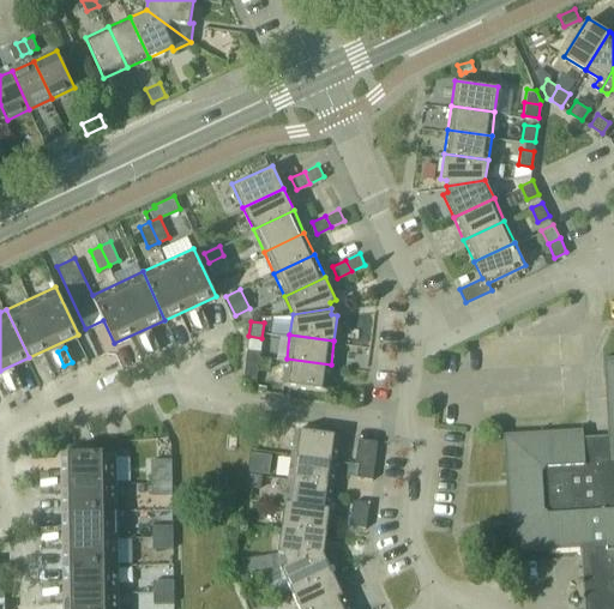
[(244,378),(256,380),(260,350),(247,348),(244,378)]
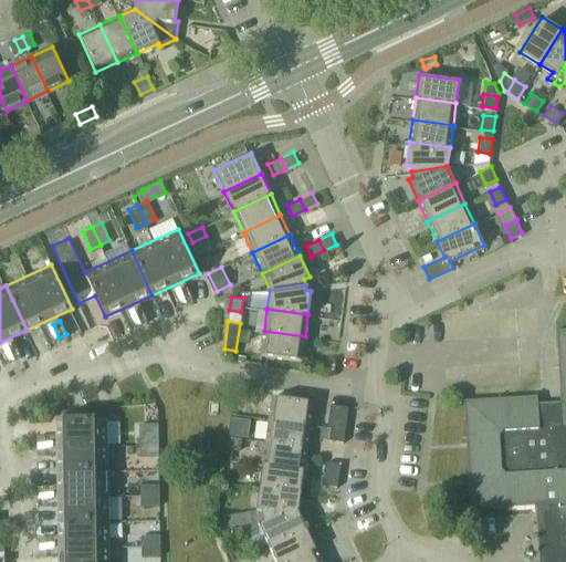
[(48,343),(54,340),(49,326),(42,330),(48,343)]
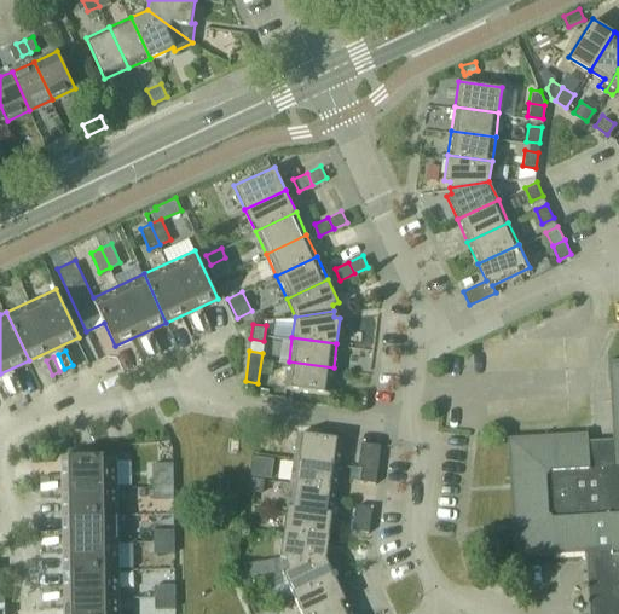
[(618,613),(618,358),(608,359),(613,438),(588,439),(588,430),(507,435),(514,555),(585,550),(589,613),(618,613)]
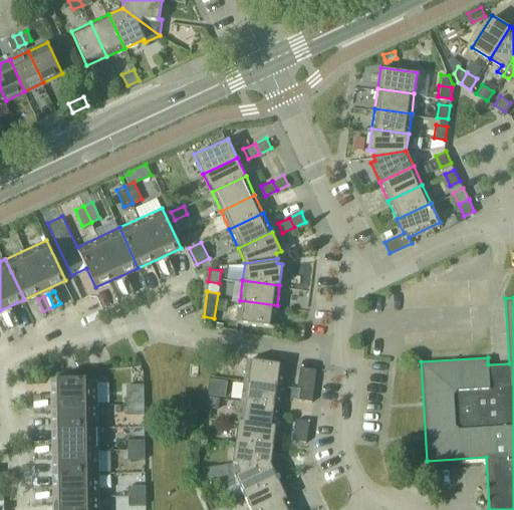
[(277,305),(240,300),(237,321),(274,326),(277,305)]
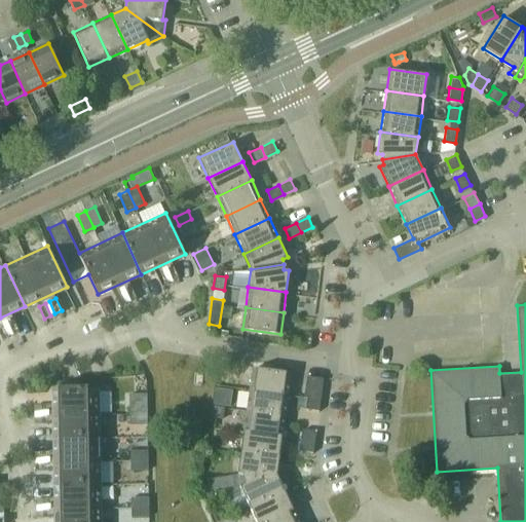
[(12,333),(19,330),(13,319),(7,322),(12,333)]
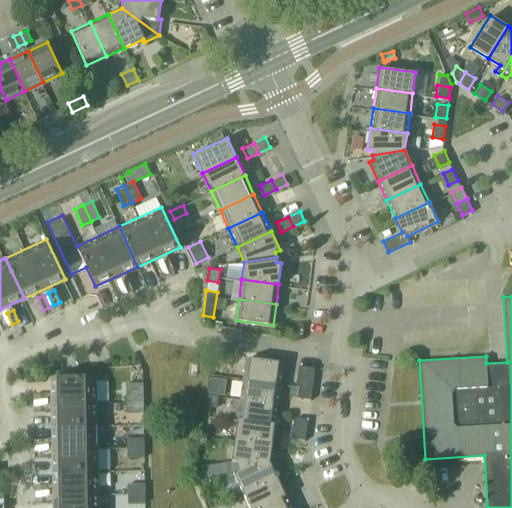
[(0,324),(2,329),(8,326),(3,314),(0,315),(0,324)]
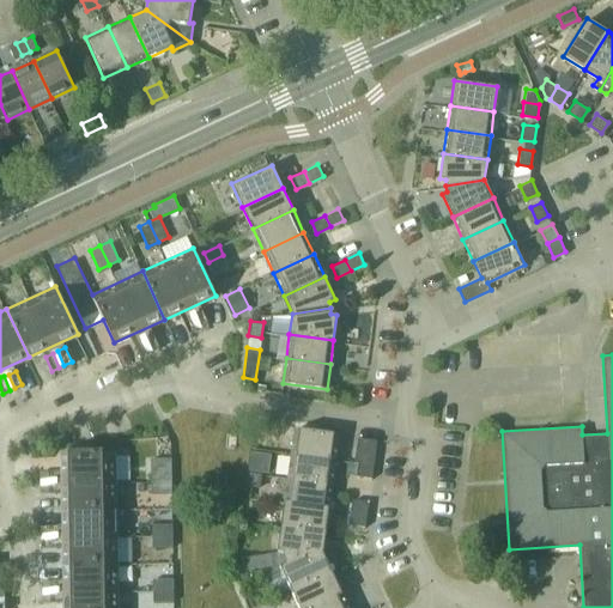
[(295,427),(291,453),(335,458),(339,433),(295,427)]
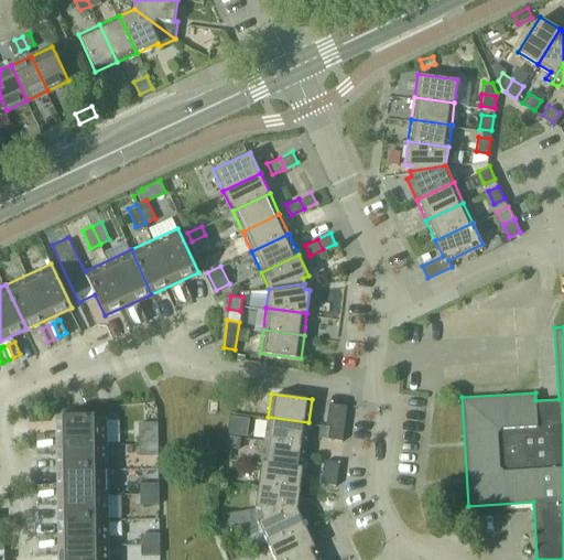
[(343,427),(346,404),(328,401),(325,424),(328,424),(343,427)]
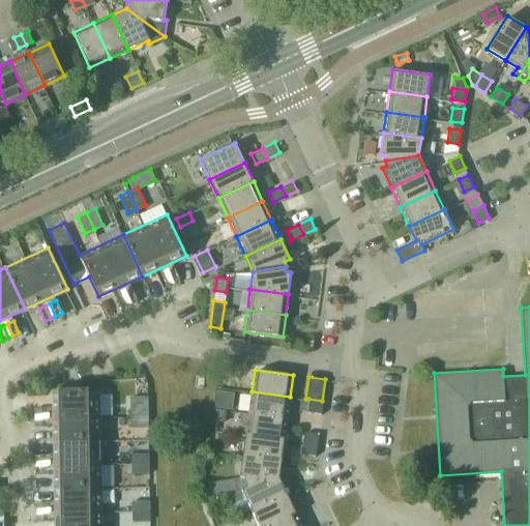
[(218,389),(217,398),(233,400),(234,391),(218,389)]
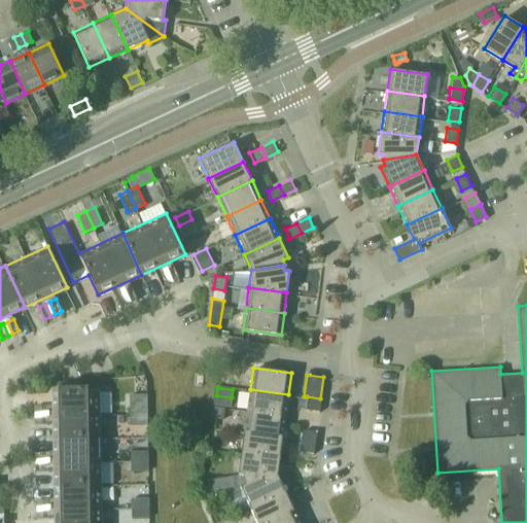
[(53,389),(54,437),(99,436),(99,388),(53,389)]
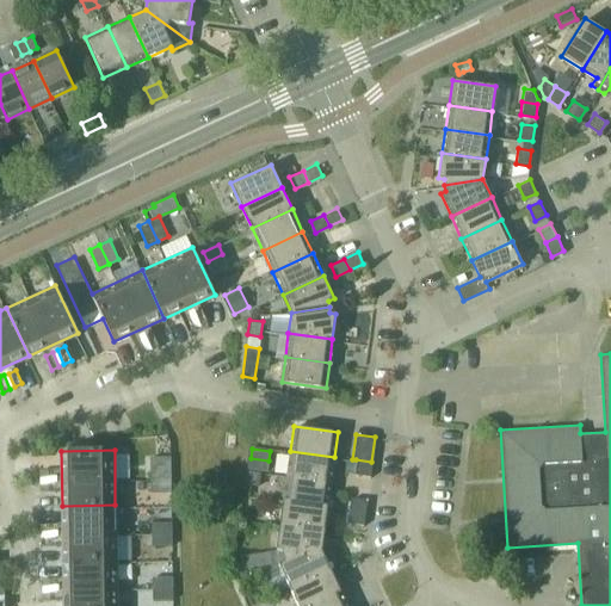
[(331,482),(334,457),(290,451),(287,476),(331,482)]
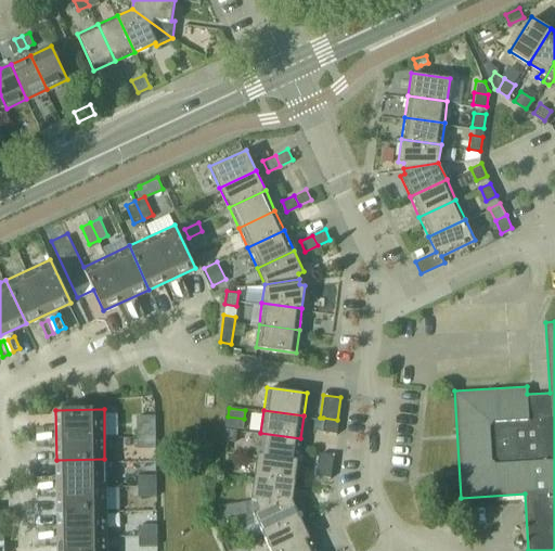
[(154,413),(136,414),(137,435),(155,435),(154,413)]
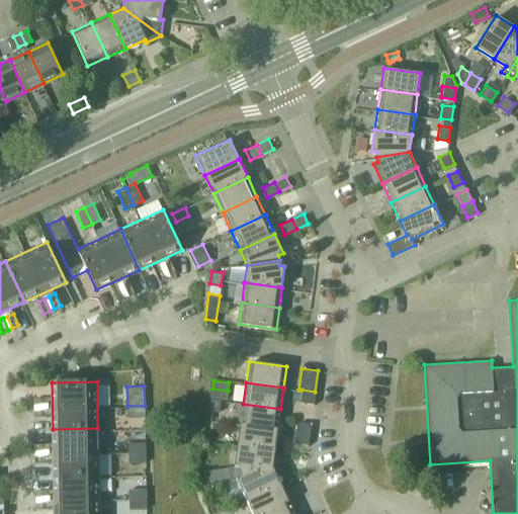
[(300,401),(314,403),(315,392),(301,390),(300,401)]
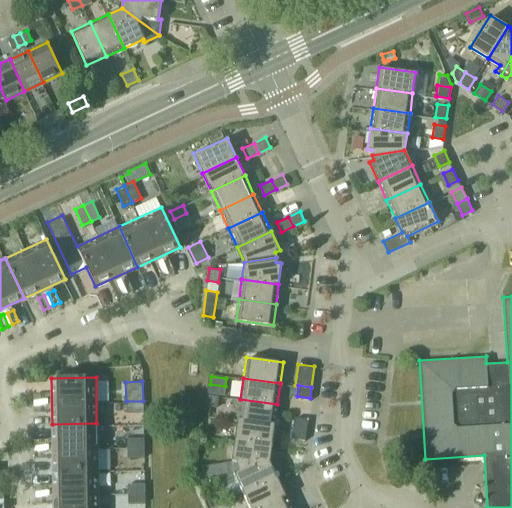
[(206,394),(205,404),(217,406),(218,395),(206,394)]
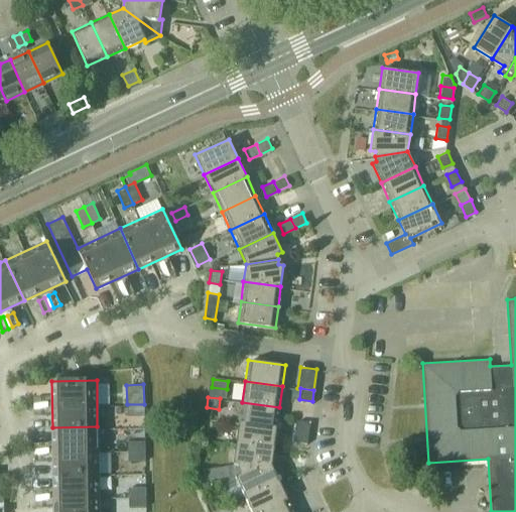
[(277,427),(279,407),(242,402),(240,422),(277,427)]
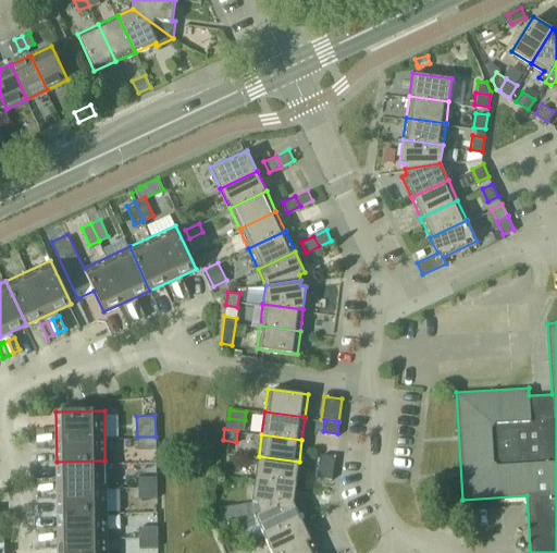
[(156,437),(137,437),(137,446),(156,446),(156,437)]
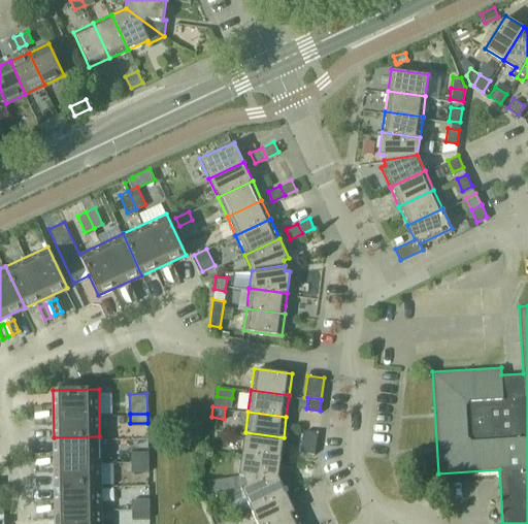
[(316,441),(317,431),(304,429),(302,440),(316,441)]
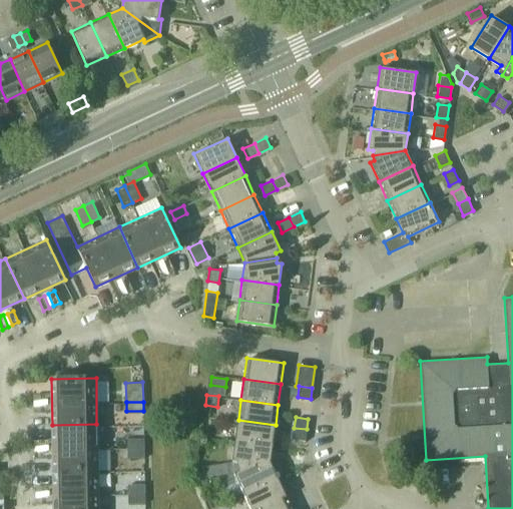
[(238,420),(235,440),(273,445),(276,425),(238,420)]
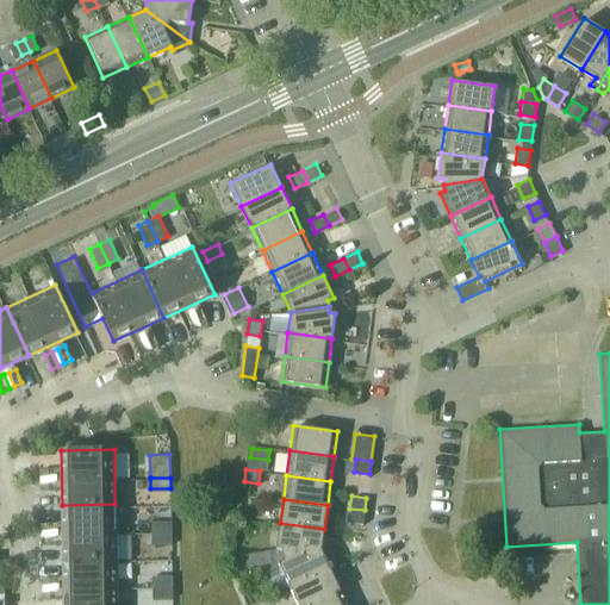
[(62,505),(63,560),(116,559),(114,504),(62,505)]
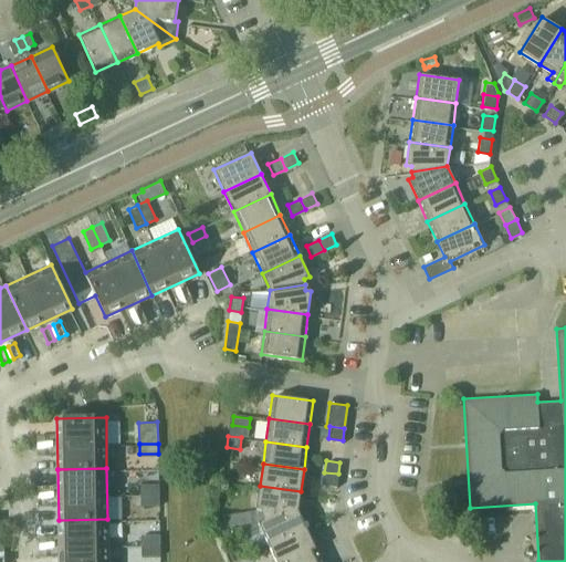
[(336,486),(338,474),(324,472),(323,484),(336,486)]
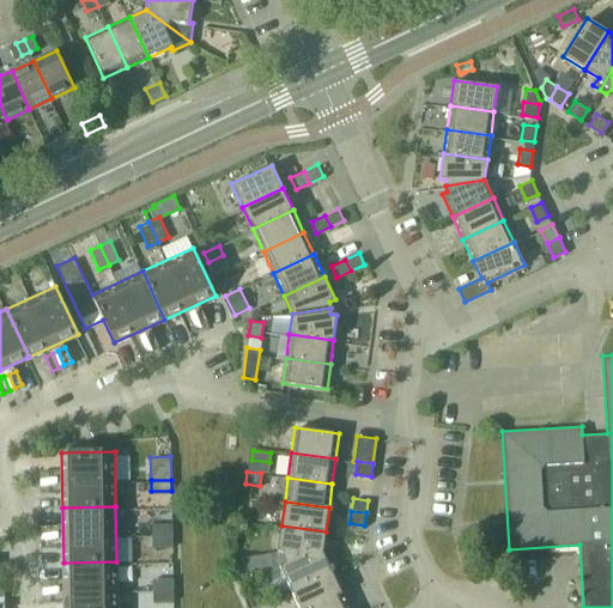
[(173,534),(171,522),(151,523),(151,534),(173,534)]
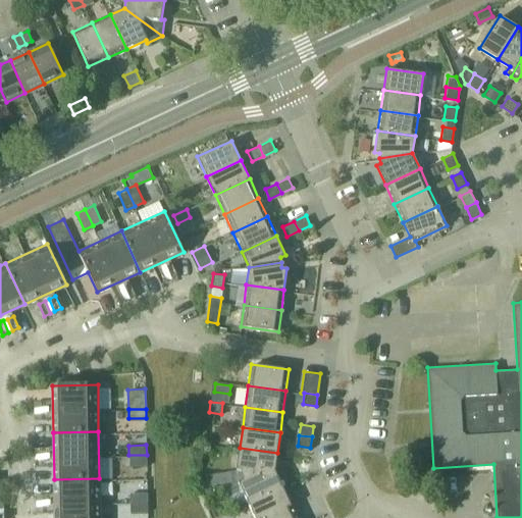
[(242,470),(242,475),(274,470),(277,453),(240,448),(237,469),(242,470)]
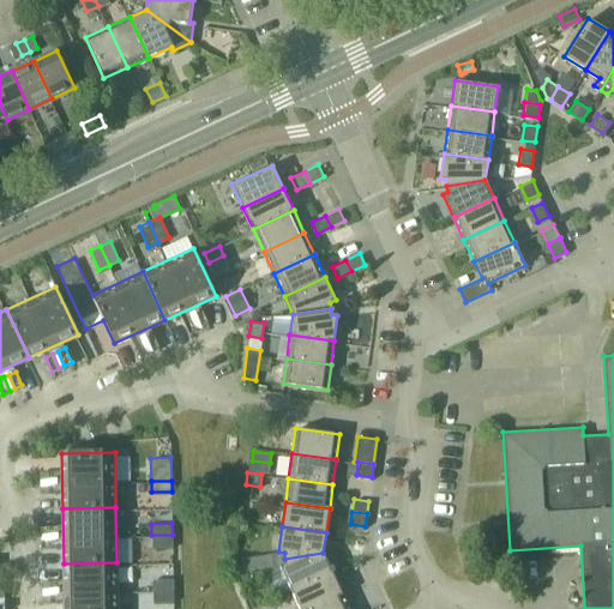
[(151,535),(151,546),(173,546),(173,535),(151,535)]
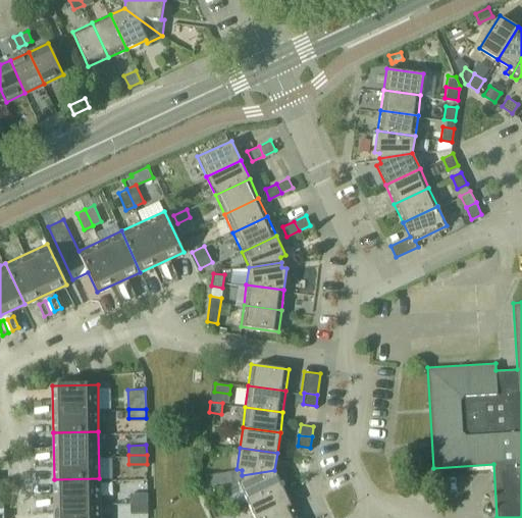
[(218,485),(228,483),(227,470),(216,472),(218,485)]
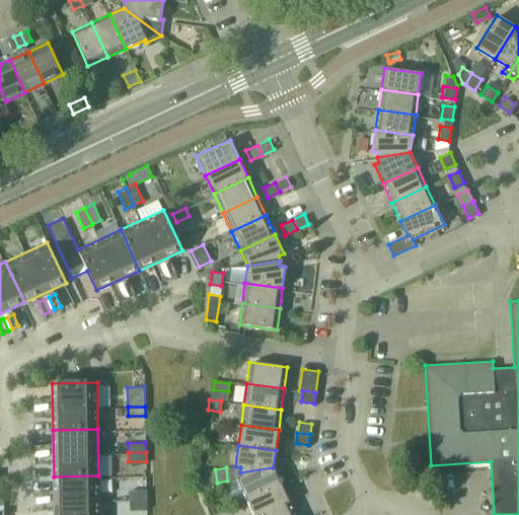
[(237,480),(246,499),(281,483),(273,467),(240,472),(241,477),(237,480)]
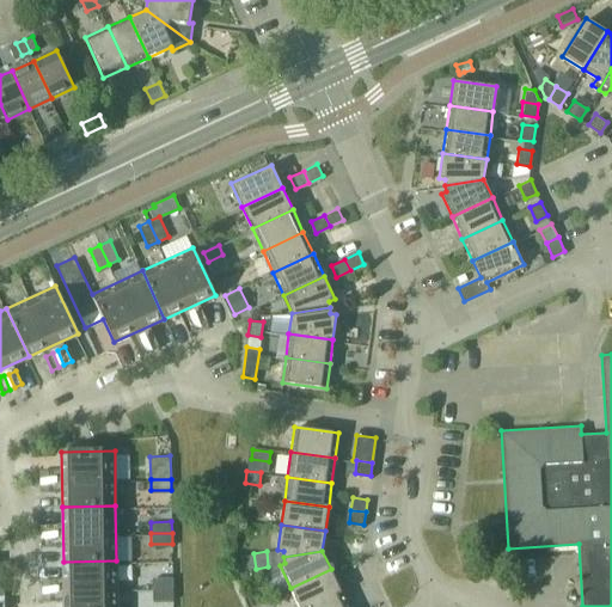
[(243,570),(256,569),(254,553),(242,555),(243,570)]
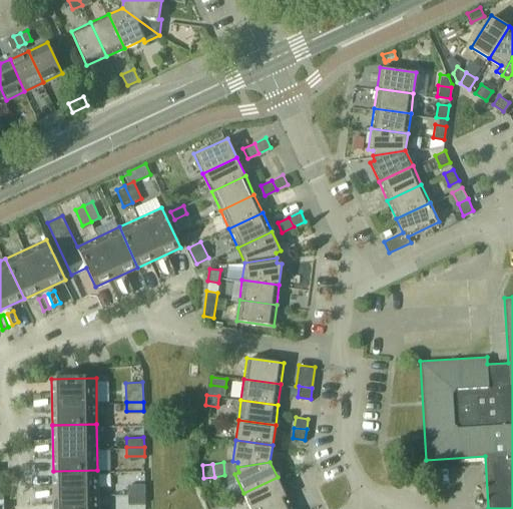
[(53,471),(53,508),(97,508),(97,470),(53,471)]
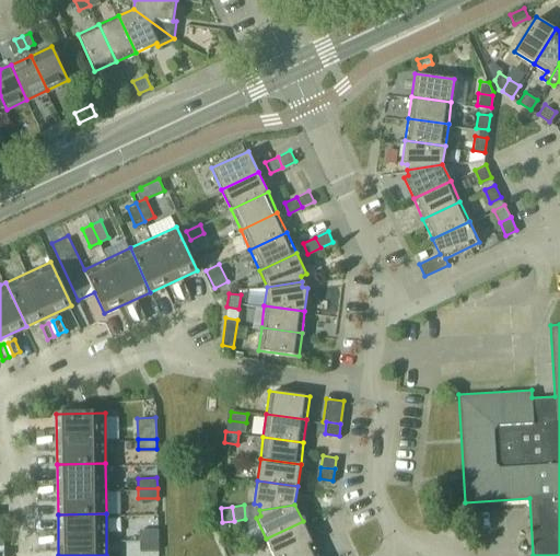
[(280,555),(312,542),(303,521),(266,539),(273,555),(280,555)]
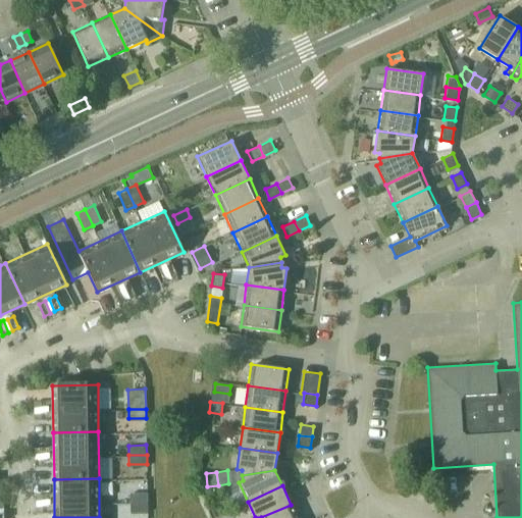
[(131,493),(131,502),(148,502),(148,491),(131,493)]
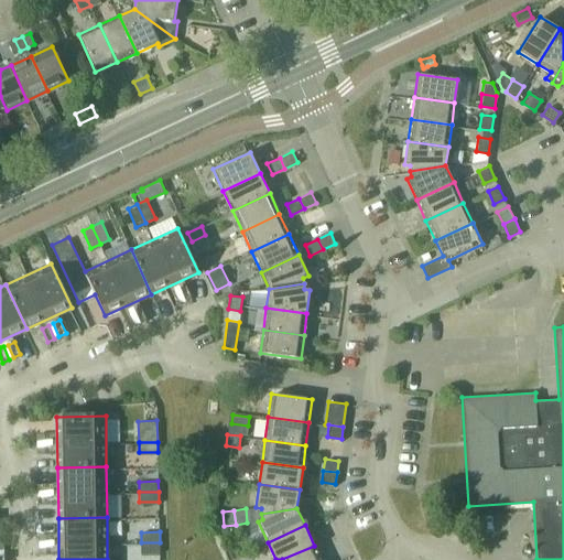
[(141,542),(141,552),(159,552),(160,552),(160,542),(141,542)]
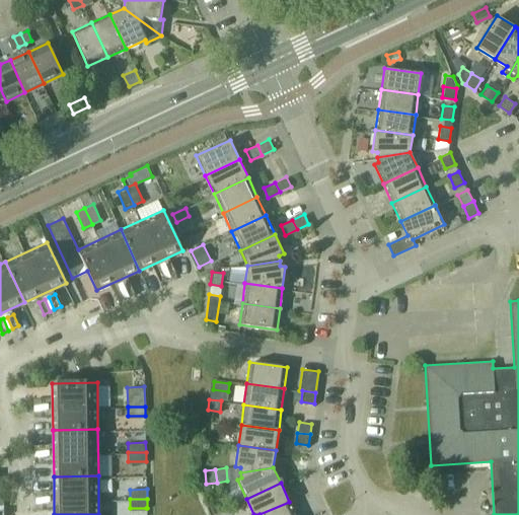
[(260,514),(295,514),(289,502),(260,514)]
